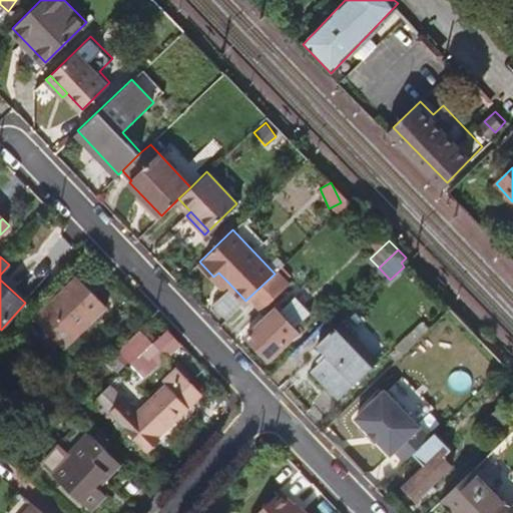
[(248,298),(255,305),(285,277),(278,270),(275,274),(248,298)]
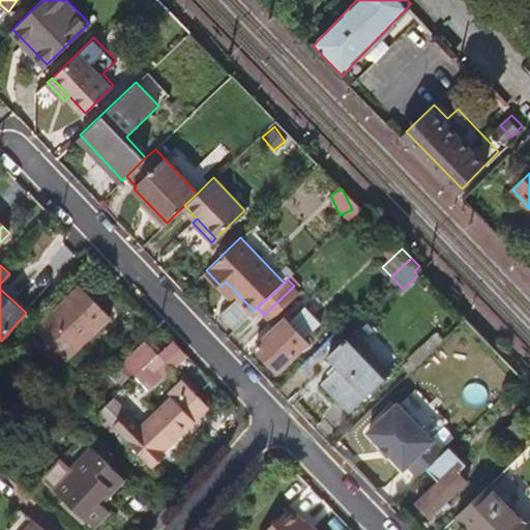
[(226,282),(221,286),(231,296),(236,292),(226,282)]
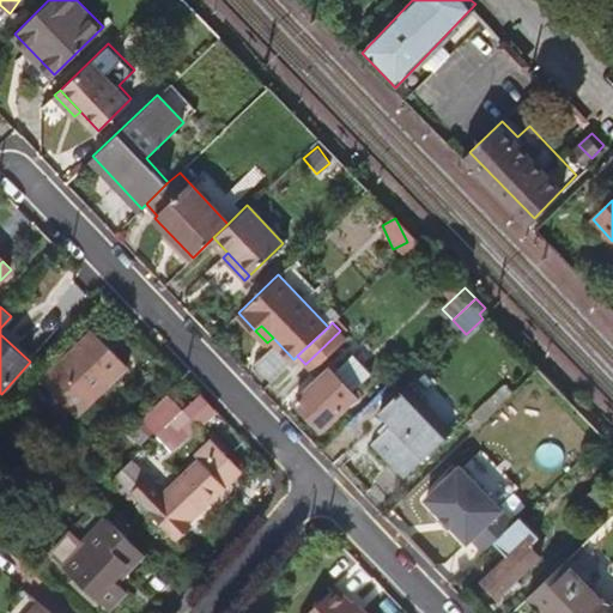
[(128,366),(92,328),(41,378),(76,416),(128,366)]
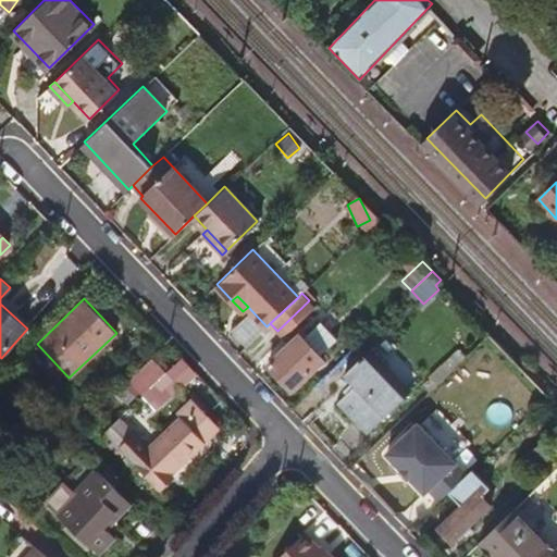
[(277,331),(281,334),(312,304),(309,300),(277,331)]
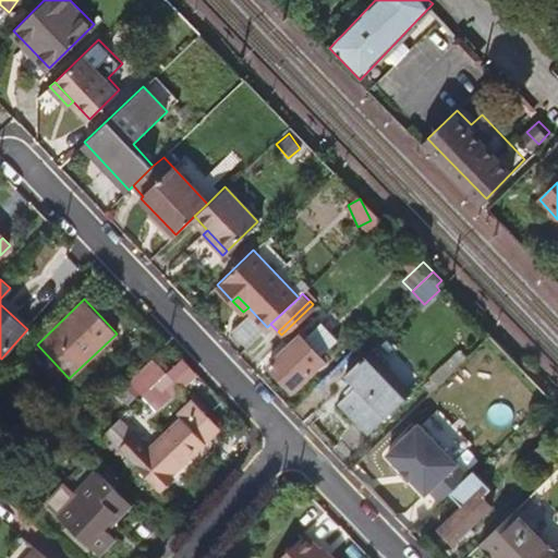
[(281,335),(283,338),(294,328),(316,307),(313,304),(281,335)]
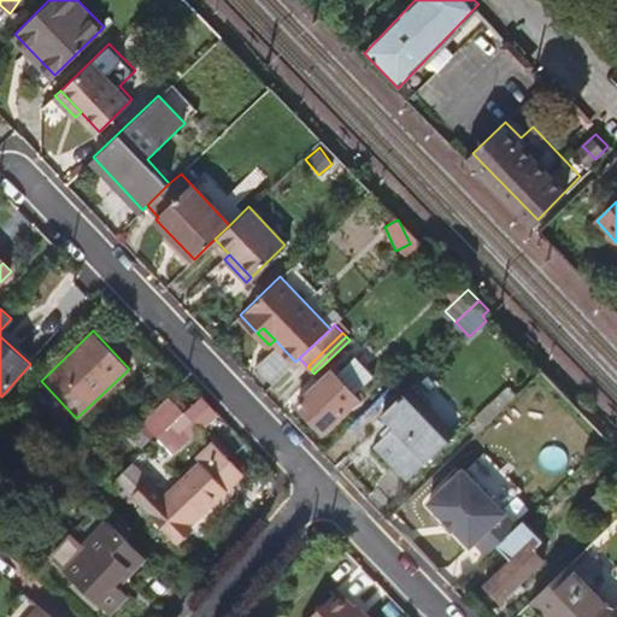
[(336,375),(333,370),(321,381),(297,404),(324,432),(359,399),(357,397),(370,385),(350,362),(336,375)]
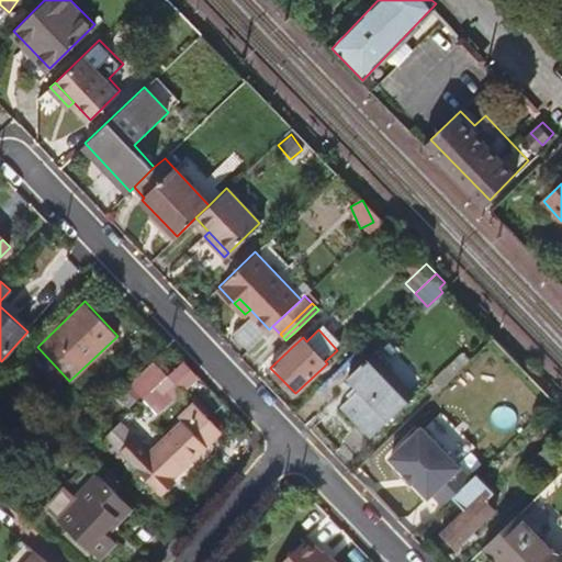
[(285,340),(292,347),(303,337),(296,330),(285,340)]
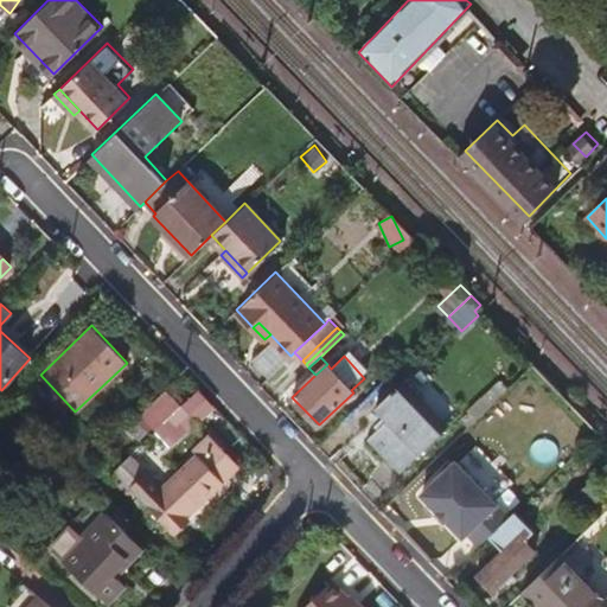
[(443,432),(398,385),(375,409),(387,421),(368,440),(401,473),(443,432)]
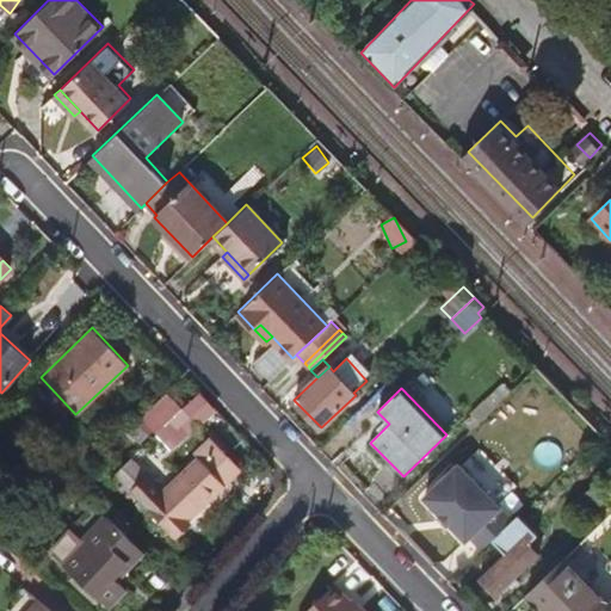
[(146,417),(159,431),(184,407),(171,393),(146,417)]
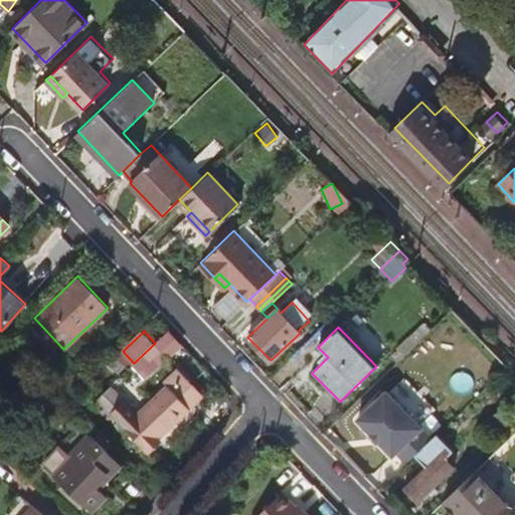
[(182,375),(176,369),(163,382),(167,385),(169,387),(182,375)]
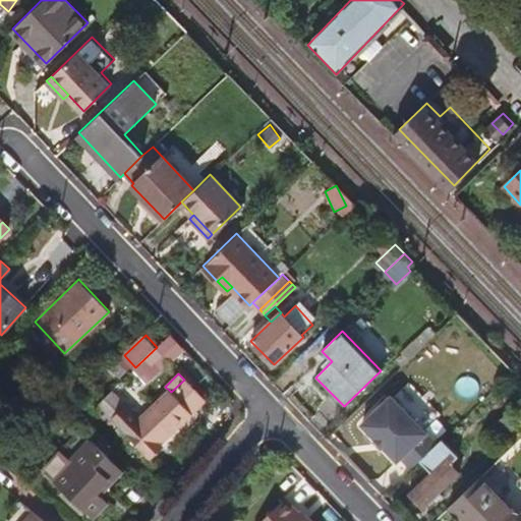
[(147,455),(160,442),(191,413),(189,410),(201,398),(184,380),(171,392),(169,390),(138,419),(112,392),(99,405),(147,455)]
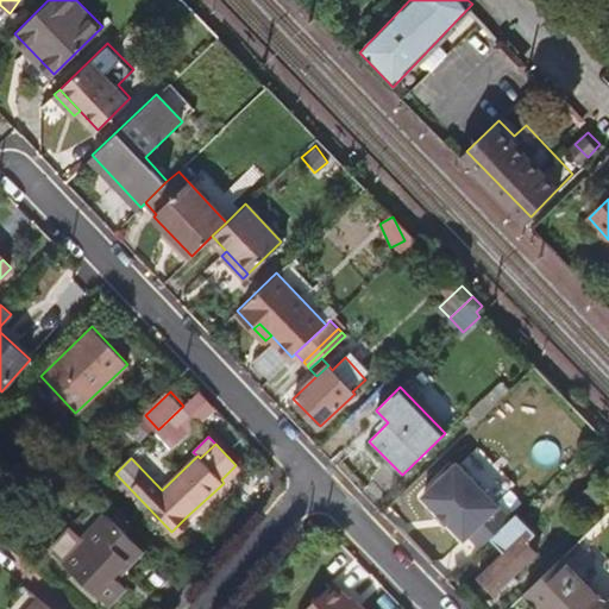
[(458,462),(424,494),(439,512),(449,521),(465,538),(470,534),(482,547),(491,538),(512,519),(458,462)]
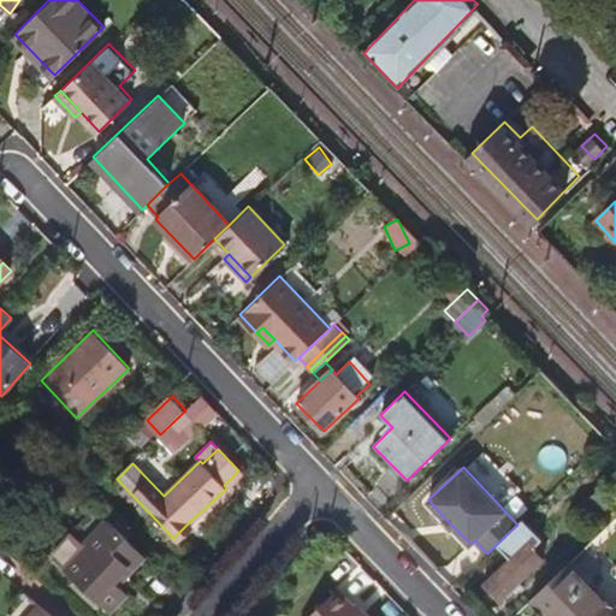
[(450,531),(454,527),(444,517),(440,521),(450,531)]
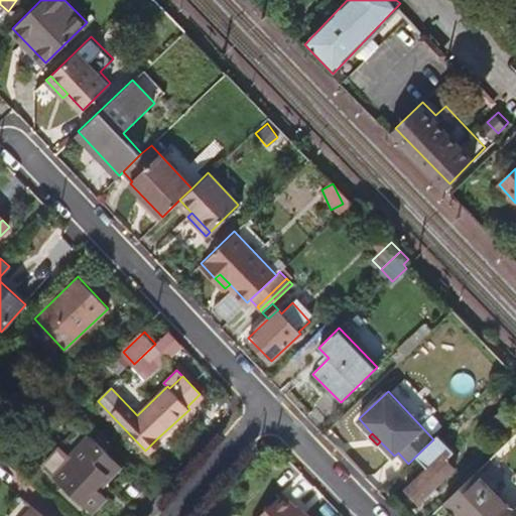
[(90,435),(52,477),(91,513),(106,497),(96,487),(118,463),(90,435)]
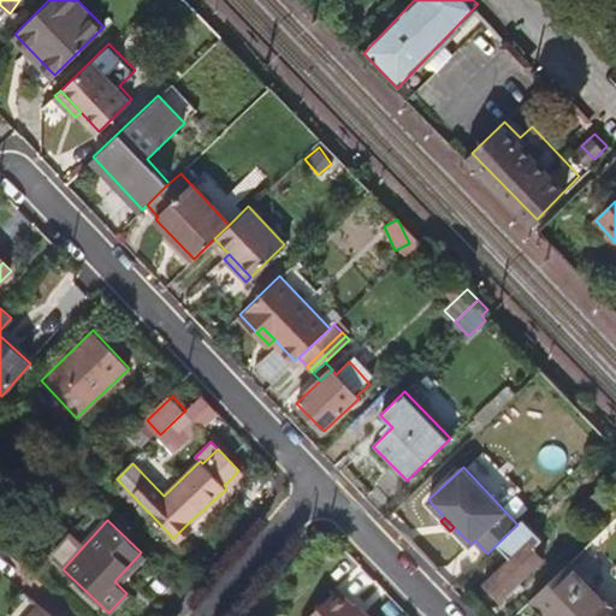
[(540,539),(522,521),(517,525),(497,544),(510,556),(481,584),(499,602),(545,558),(533,546),(540,539)]
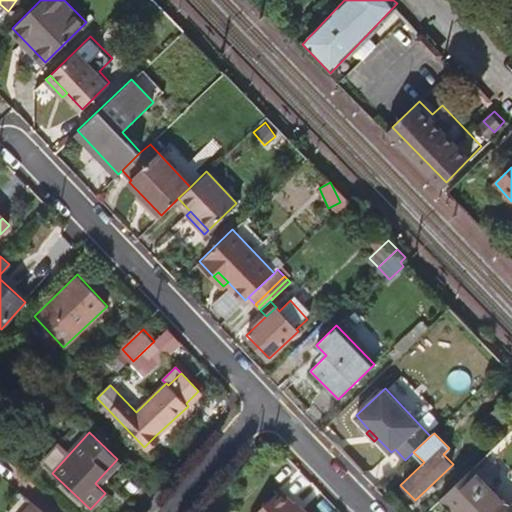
[(440,499),(453,511),(501,511),(508,505),(472,468),(440,499)]
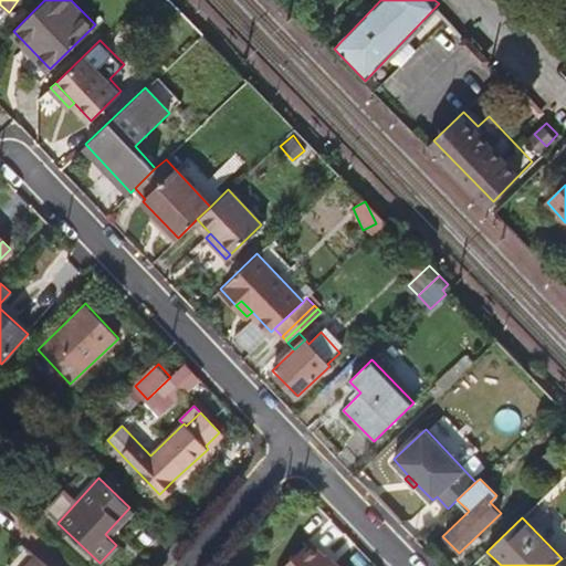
[(311,541),(282,565),(342,565),(329,552),(326,556),(311,541)]
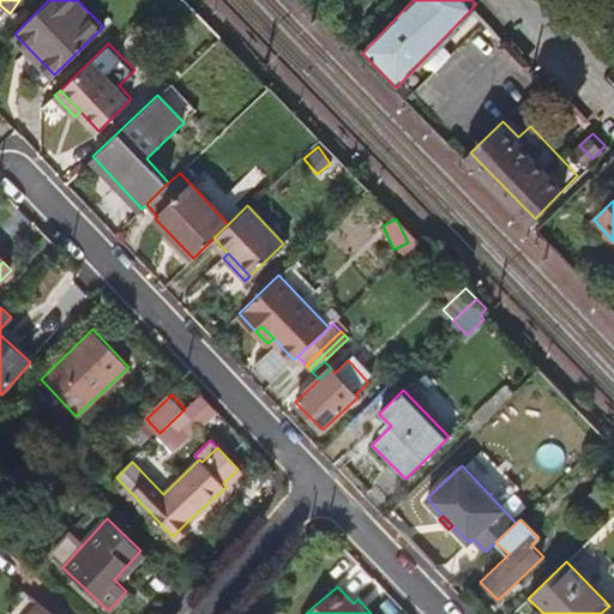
[(613,613),(613,601),(609,606),(601,613),(613,613)]
